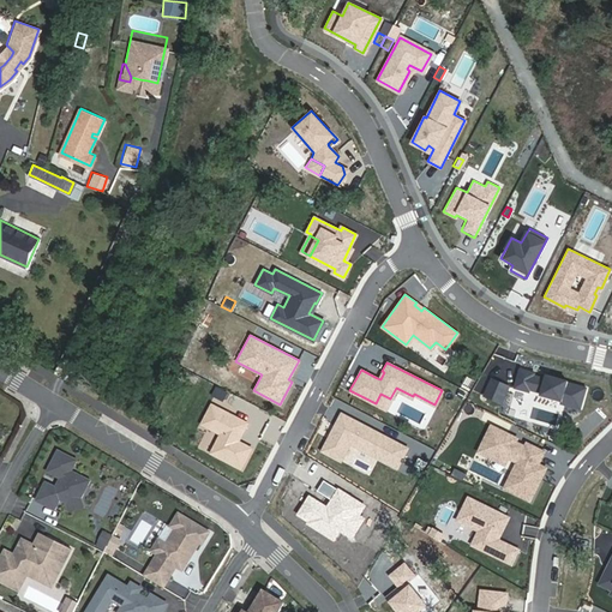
[(546,373),(546,377),(528,371),(528,370),(520,367),(514,387),(528,391),(529,389),(540,393),(540,395),(561,400),(559,403),(580,408),(586,387),(567,381),(567,379),(546,373)]
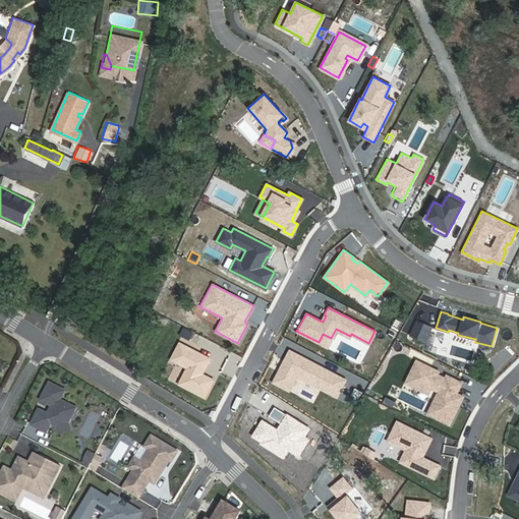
[(390,325),(397,329),(401,322),(394,318),(390,325)]
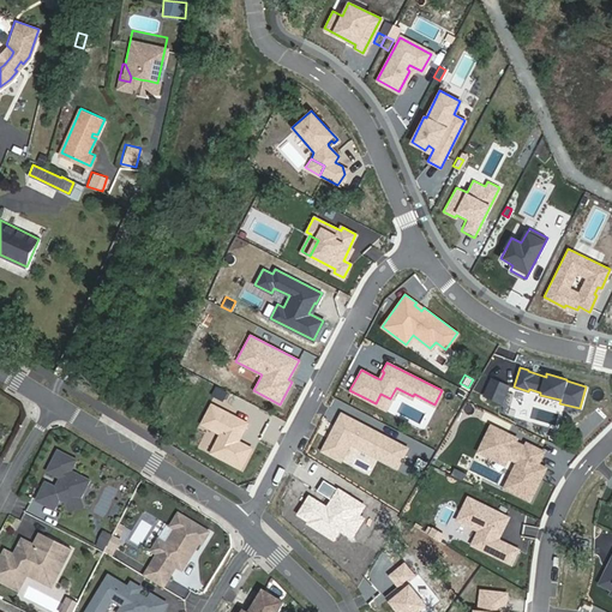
[(491,377),(484,394),(501,402),(508,385),(491,377)]
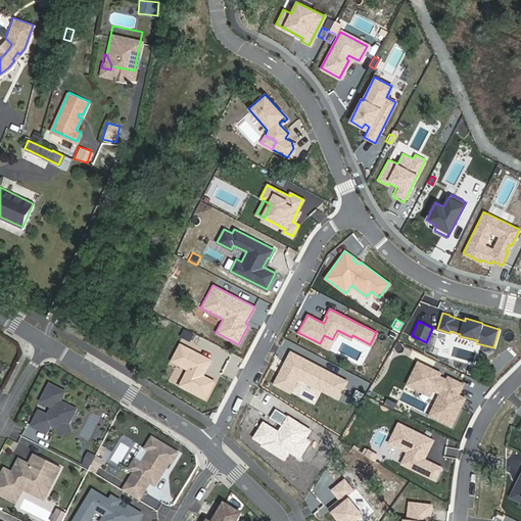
[(180,335),(189,340),(192,334),(183,329),(180,335)]
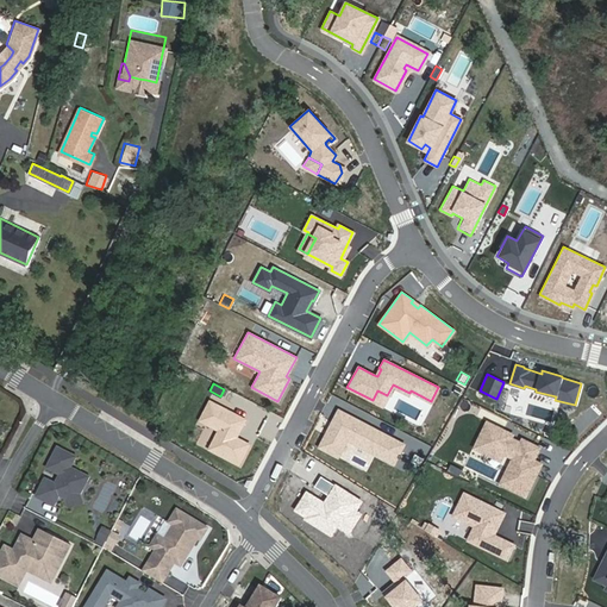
[(382,405),(387,395),(377,390),(373,400),(382,405)]
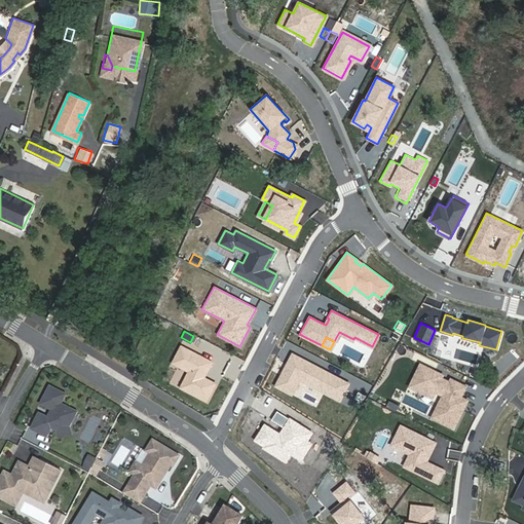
[(181,345),(177,352),(186,358),(181,367),(188,371),(180,386),(204,400),(215,383),(202,376),(200,374),(204,367),(208,369),(212,362),(181,345)]
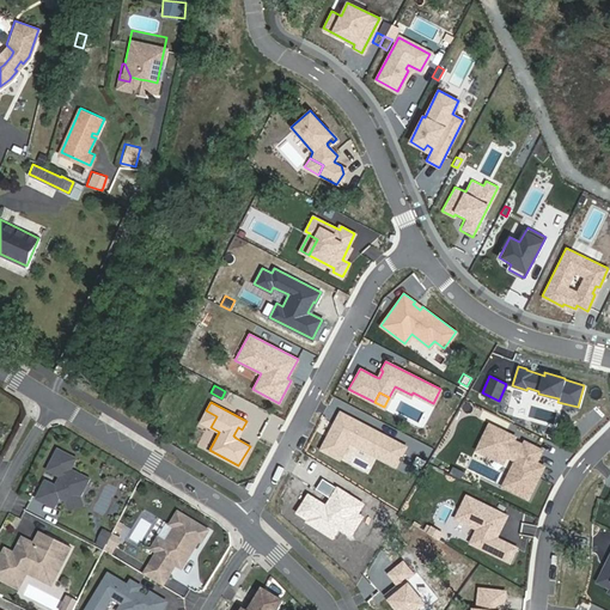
[(200,421),(211,427),(217,416),(206,410),(200,421)]
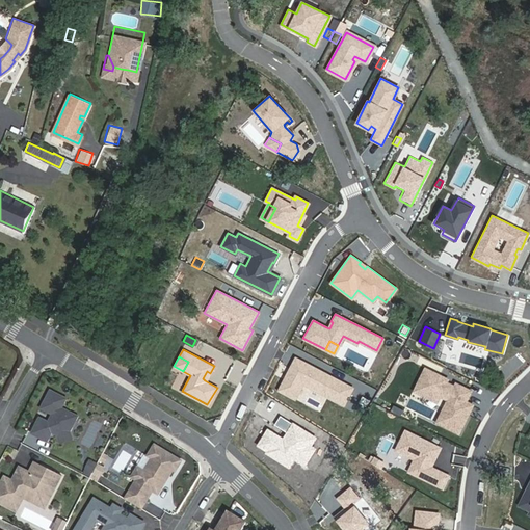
[(352,388),(296,358),(280,390),(294,397),(301,381),(345,404),(352,388)]
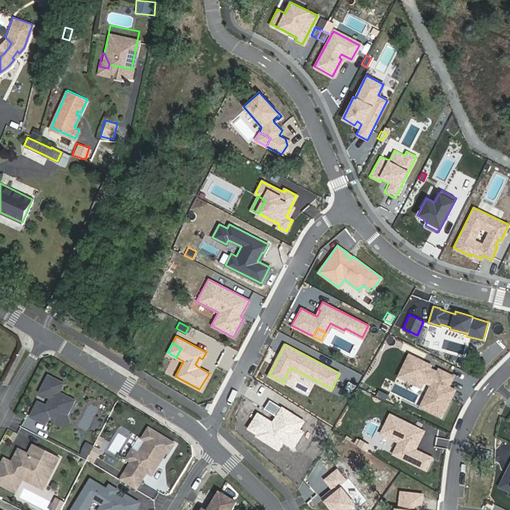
[(397,375),(407,380),(410,374),(422,380),(430,384),(420,405),(440,416),(449,398),(447,397),(452,388),(448,386),(453,377),(439,369),(438,372),(429,367),(430,365),(408,354),(397,375)]
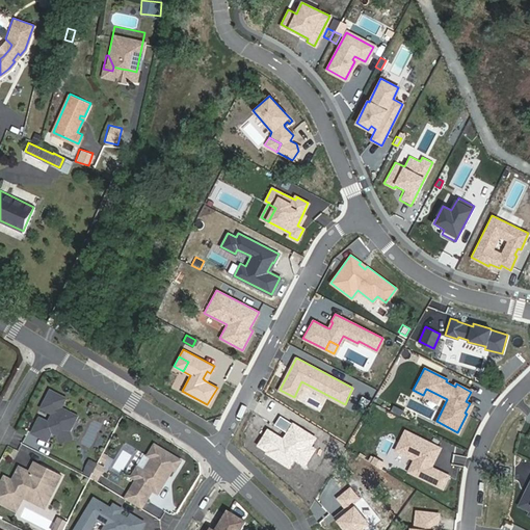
[(484,376),(477,373),(475,377),(482,381),(484,376)]
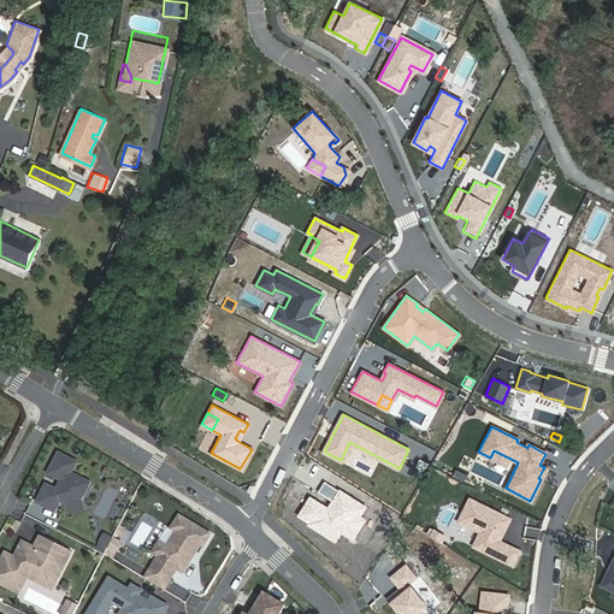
[(43,482),(35,500),(53,509),(58,499),(65,502),(80,497),(88,480),(70,471),(75,460),(57,450),(46,471),(59,478),(54,486),(43,482)]
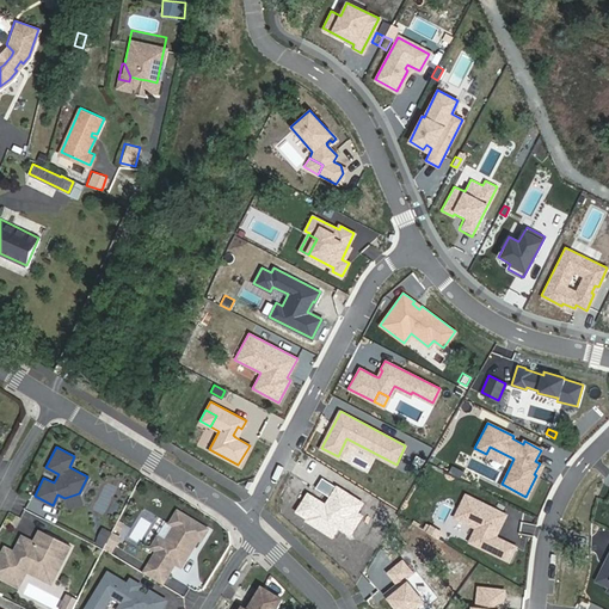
[(500,461),(504,454),(490,447),(486,454),(500,461)]
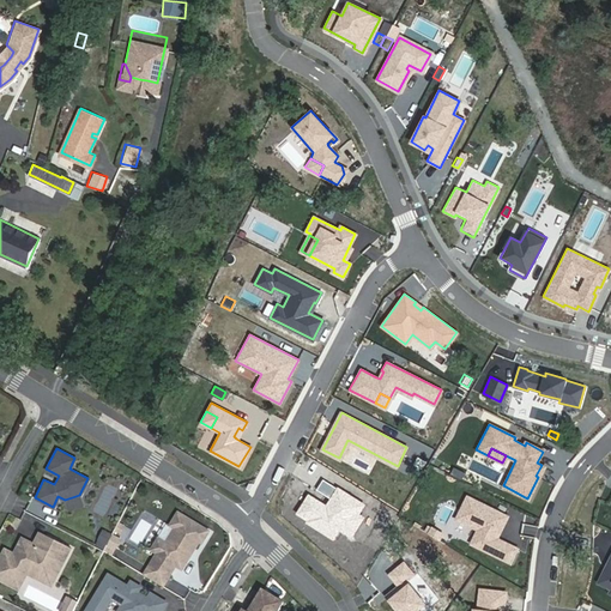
[(464,471),(453,465),(449,472),(460,478),(464,471)]
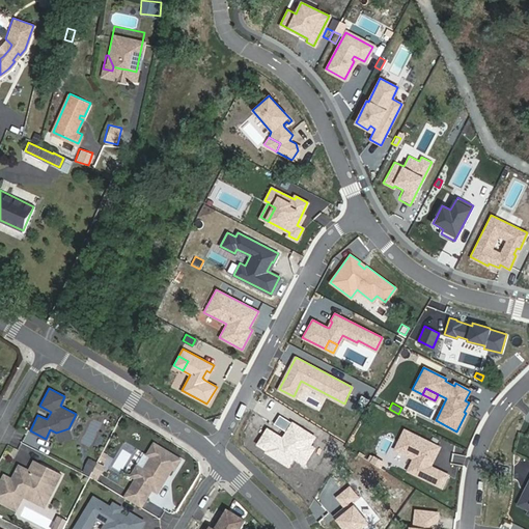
[(313,447),(309,444),(314,436),(279,414),(273,423),(286,432),(282,438),(267,428),(257,443),(267,449),(266,451),(288,465),(294,456),(303,463),(313,447)]
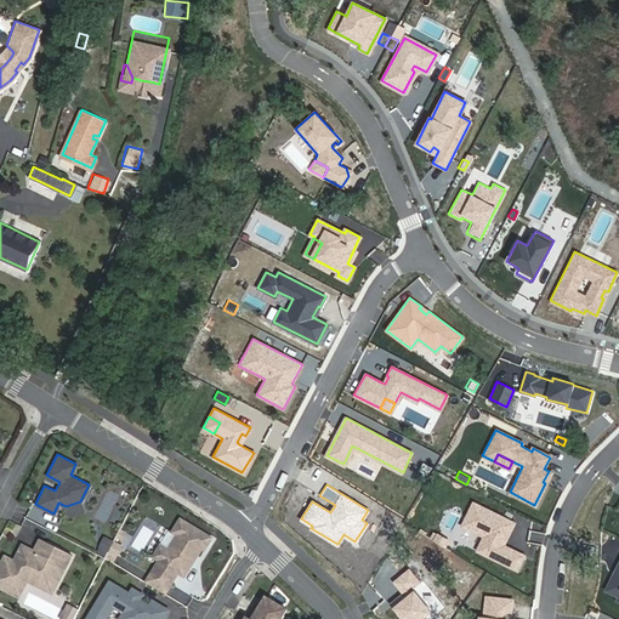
[(512,522),(471,500),(459,523),(482,535),(475,549),(493,558),(515,569),(523,554),(501,543),(512,522)]
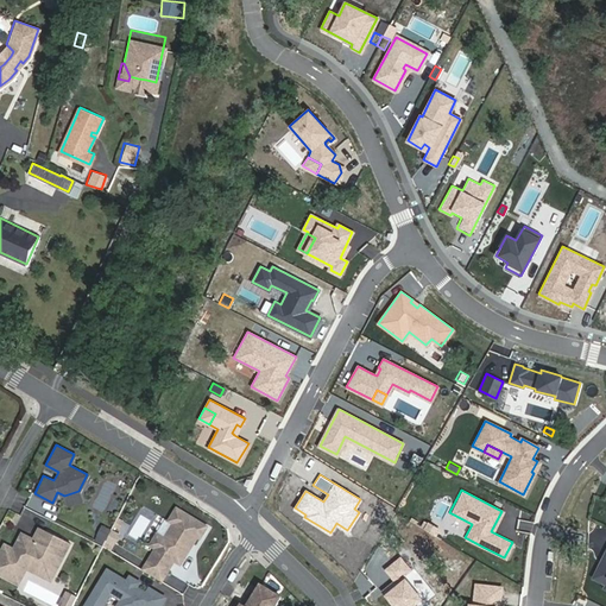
[(81,499),(79,491),(64,496),(67,504),(81,499)]
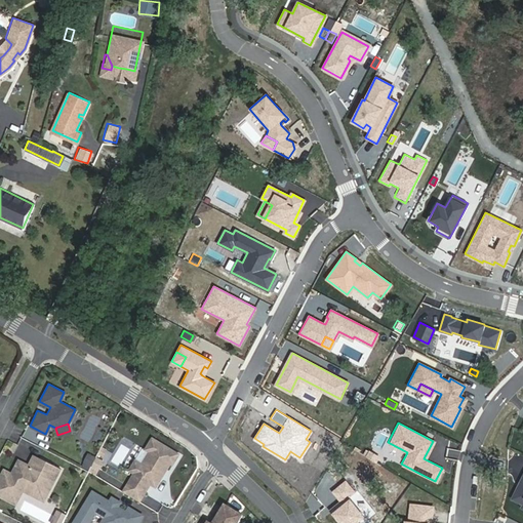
[(130,486),(143,494),(150,483),(155,486),(161,476),(160,474),(158,473),(161,469),(163,470),(165,469),(169,461),(171,463),(177,453),(151,437),(145,448),(149,450),(141,463),(135,473),(133,472),(127,481),(131,484),(130,486)]
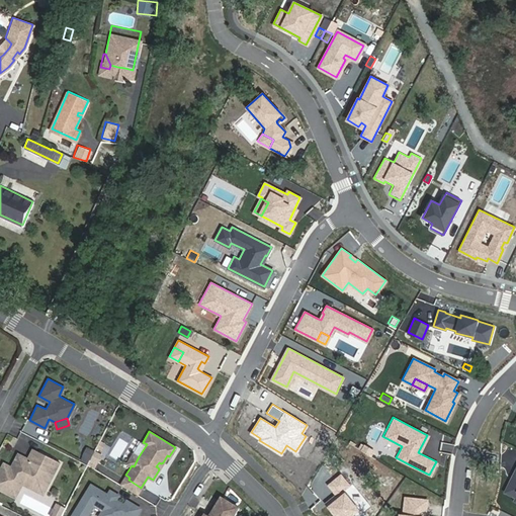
[(362,443),(359,448),(369,454),(372,449),(362,443)]
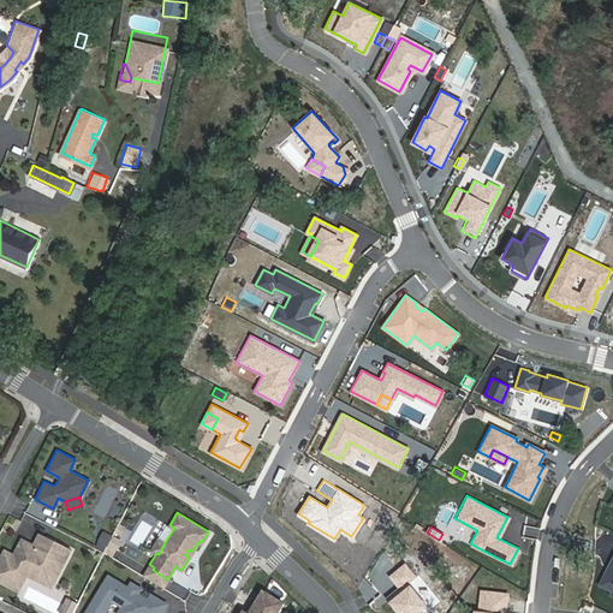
[(13,554),(4,549),(0,557),(0,578),(18,588),(25,572),(29,566),(36,564),(43,567),(45,572),(54,577),(70,547),(40,533),(33,545),(28,547),(19,543),(13,554)]
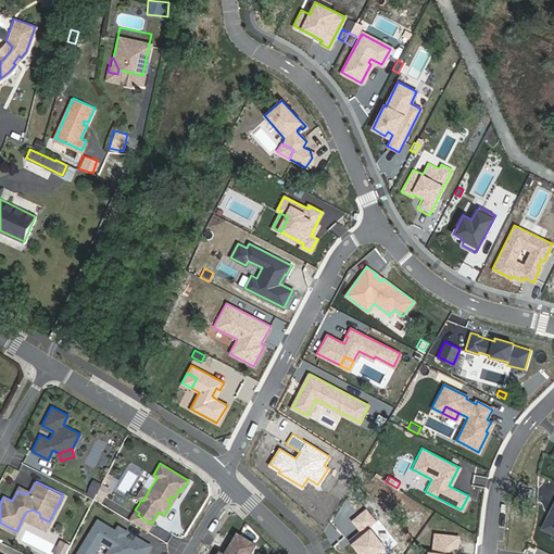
[(108,487),(100,482),(97,491),(104,494),(108,487)]
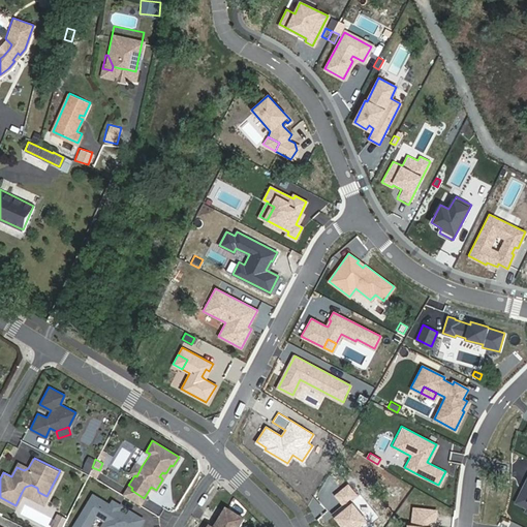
[(136,476),(142,466),(135,463),(129,472),(134,475),(136,476)]
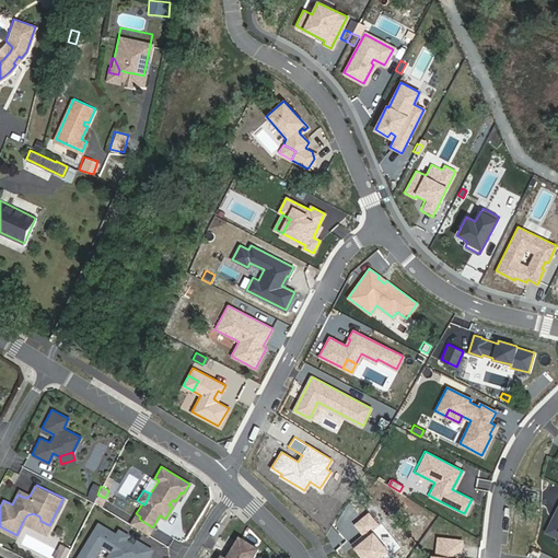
[(105,498),(97,495),(93,501),(101,506),(105,498)]
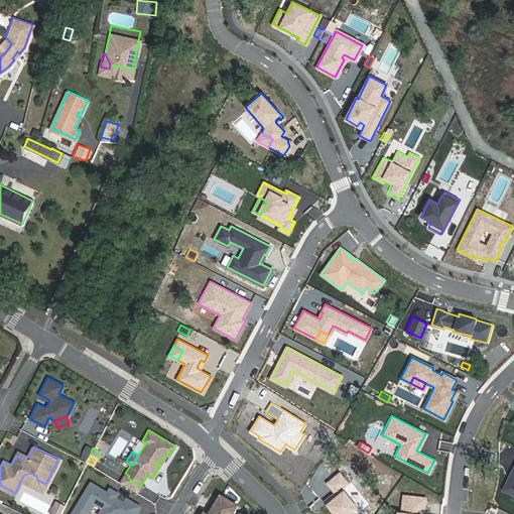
[(513,469),(512,474),(513,475),(511,477),(510,477),(503,490),(513,495),(513,469)]
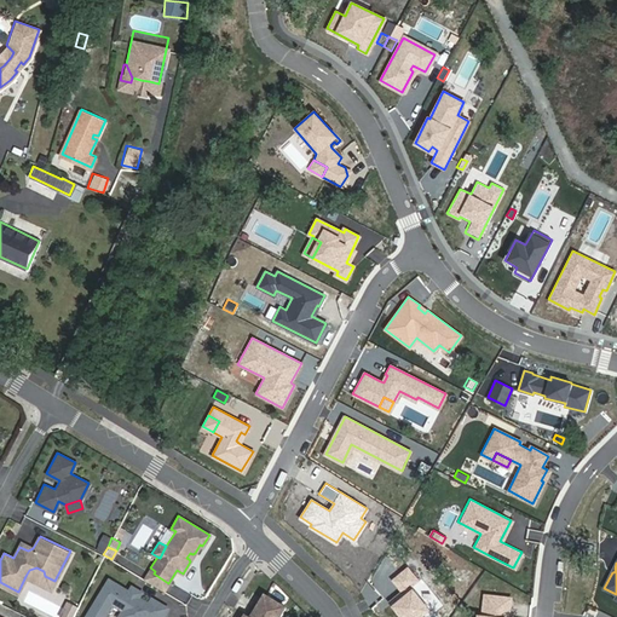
[(407,566),(391,580),(401,590),(388,600),(401,616),(420,616),(430,610),(410,586),(417,578),(407,566)]
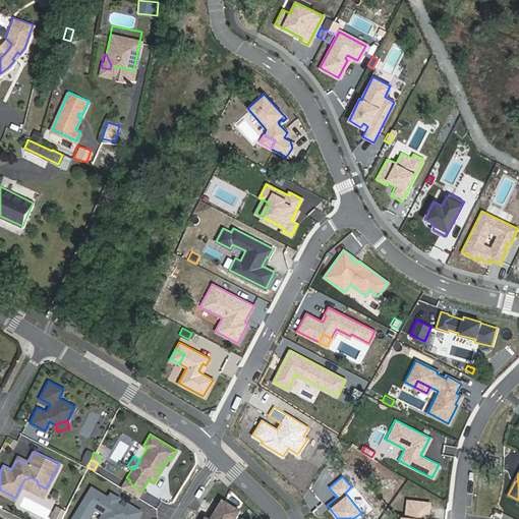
[(21,484),(43,496),(46,488),(38,484),(37,480),(31,477),(24,479),(21,484)]
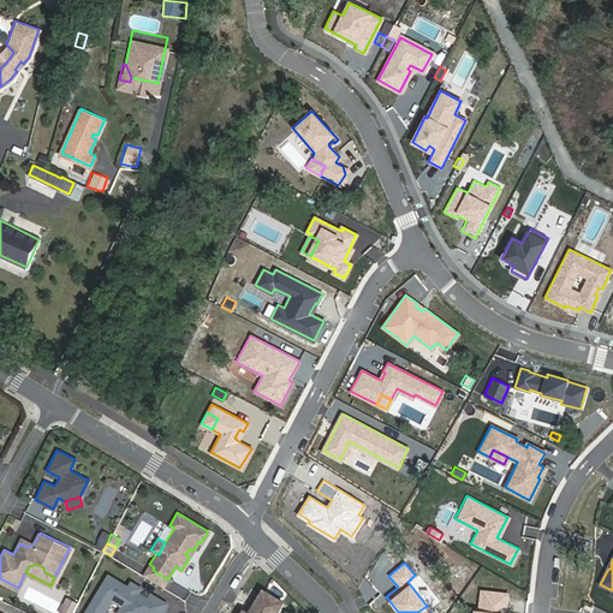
[(162,587),(167,579),(153,570),(148,578),(162,587)]
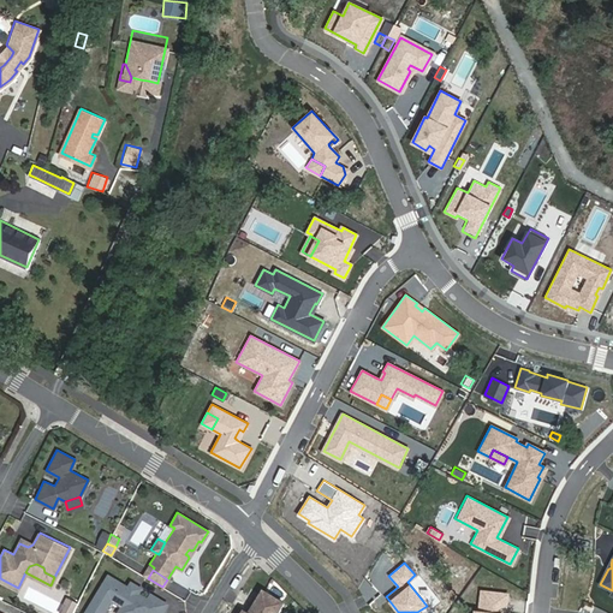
[(140,589),(130,583),(126,588),(107,576),(84,612),(101,612),(111,600),(121,607),(131,612),(130,612),(159,612),(165,605),(149,595),(147,600),(136,594),(140,589)]
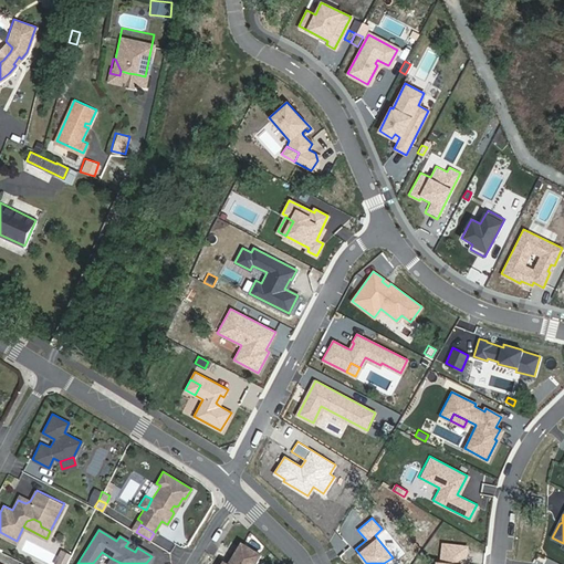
[(230,563),(253,563),(260,554),(241,542),(238,549),(233,555),(229,553),(225,560),(230,563)]
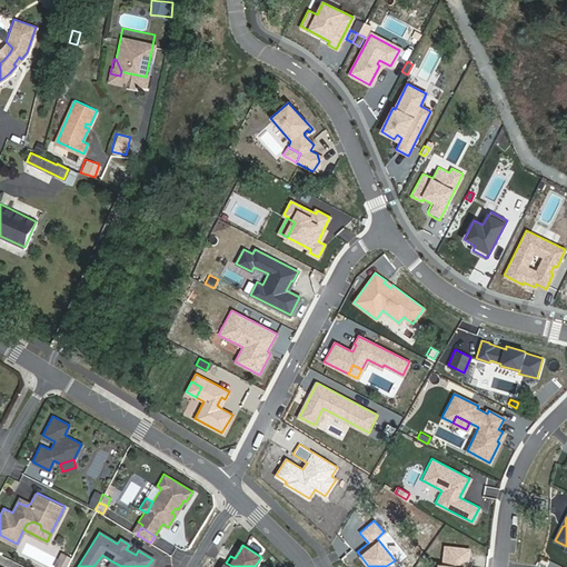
[(466,566),(468,549),(445,546),(443,566),(439,566),(438,566),(466,566)]
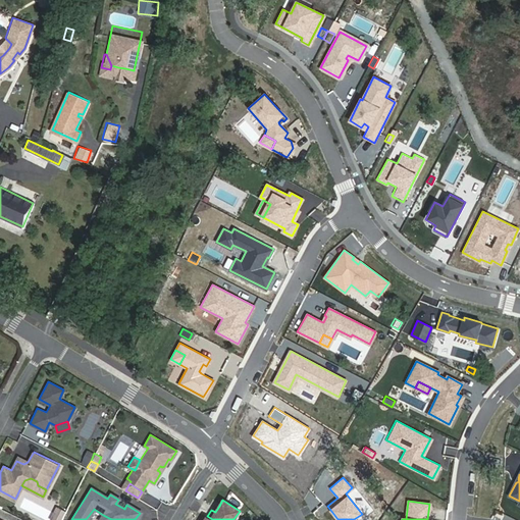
[(50,519),(51,519),(60,519),(65,510),(57,506),(50,519)]
